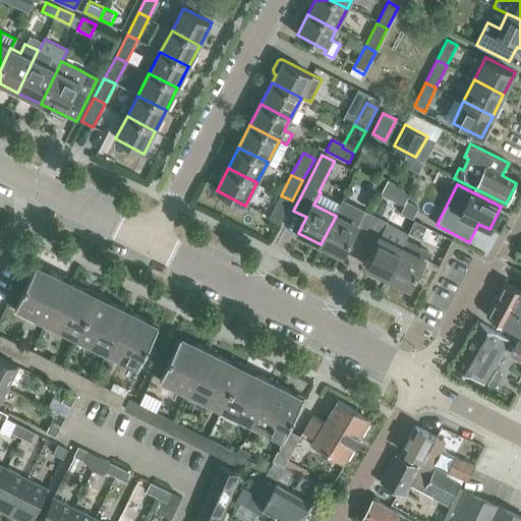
[(292,200),(281,195),(269,219),(279,224),(292,200)]
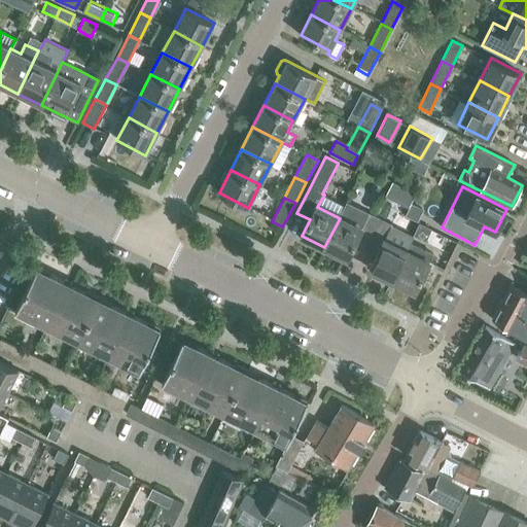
[(340,218),(324,247),(347,258),(354,243),(365,249),(380,219),(347,203),(347,204),(340,218)]
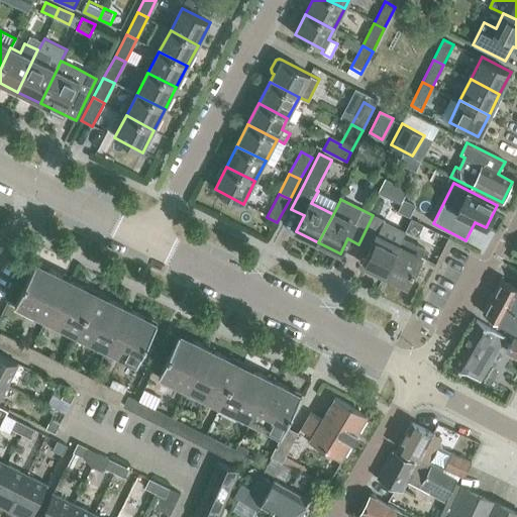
[(414,205),(402,199),(401,202),(396,210),(408,216),(414,205)]
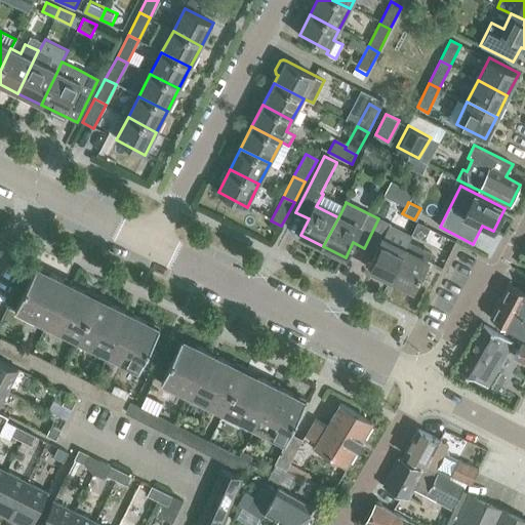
[(378,218),(364,248),(375,253),(368,268),(366,272),(380,279),(382,275),(391,279),(409,242),(411,237),(390,226),(391,224),(378,218)]
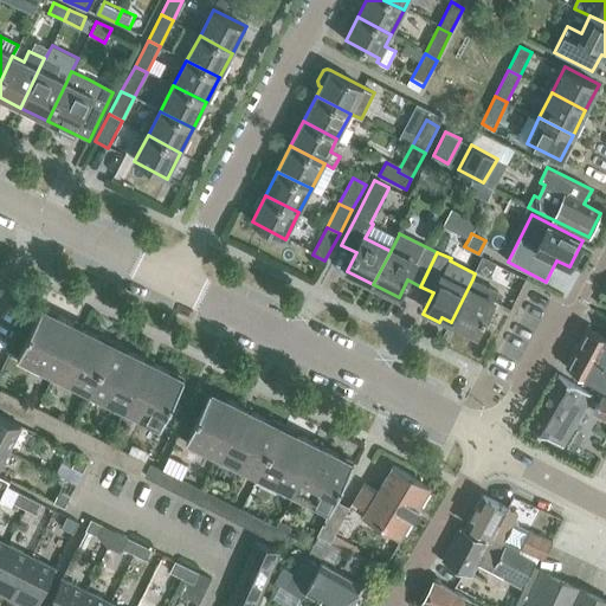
[(477,266),(476,271),(477,271),(490,278),(496,266),(496,264),(482,257),(477,266)]
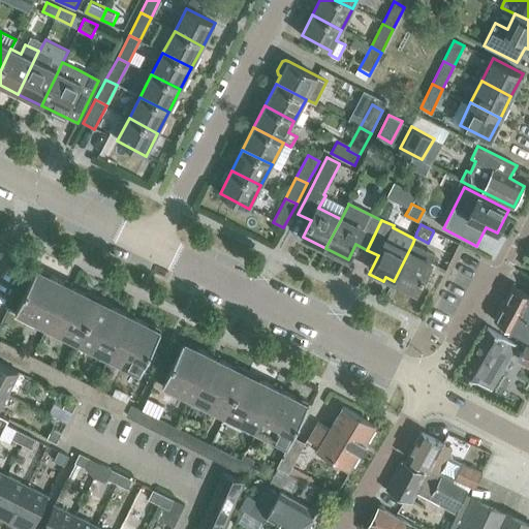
[(412,244),(394,281),(416,292),(431,262),(435,255),(412,244)]
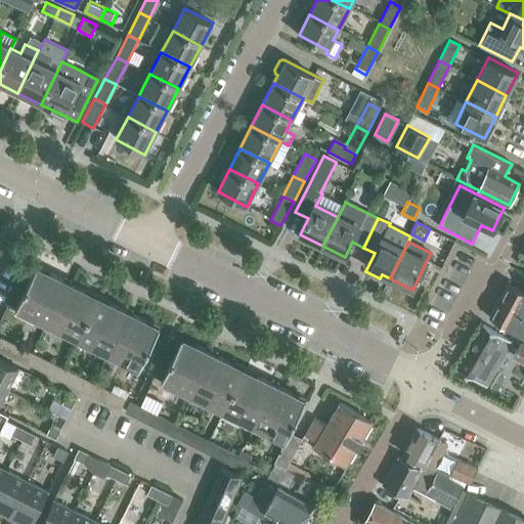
[(15,308),(45,322),(67,281),(36,266),(15,308)]
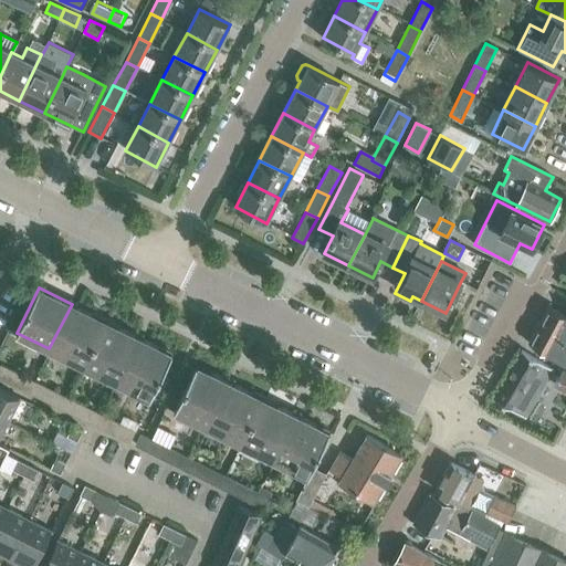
[(72,304),(49,348),(83,366),(106,321),(72,304)]
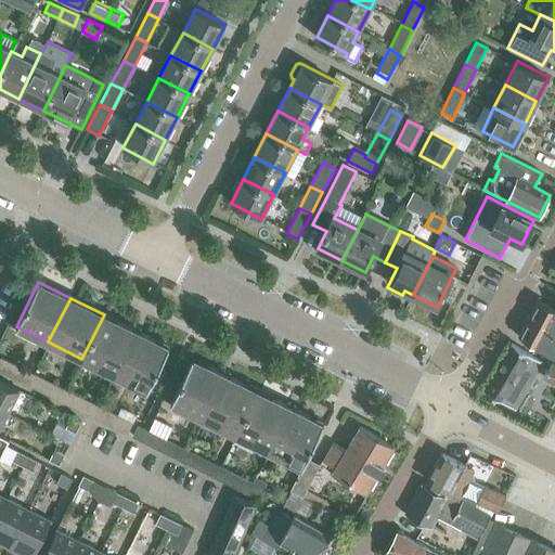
[(554,310),(538,300),(527,321),(554,336),(554,310)]
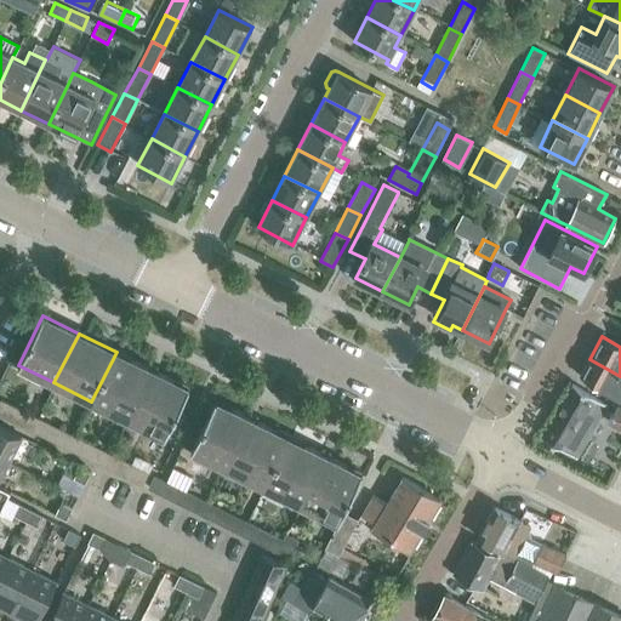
[(127,420),(152,369),(117,352),(91,402),(127,420)]
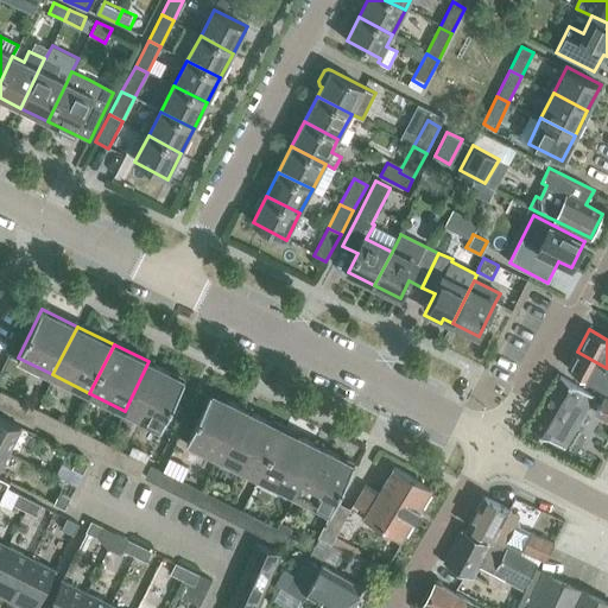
[(607,368),(577,352),(568,368),(607,391),(607,368)]
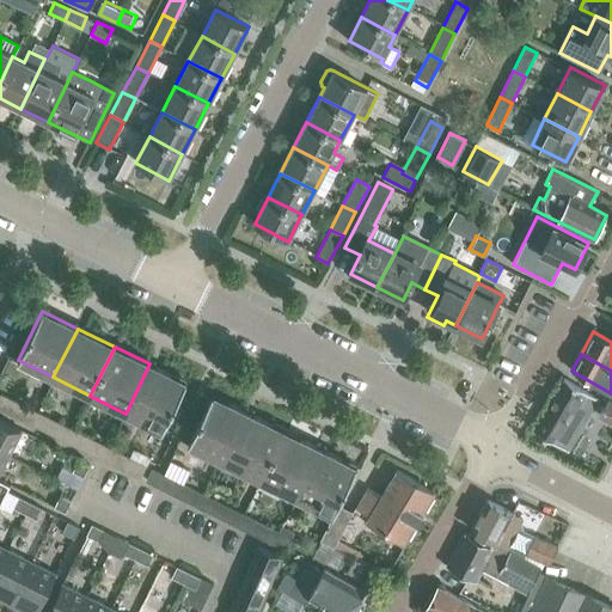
[(185,383),(154,367),(150,363),(126,414),(161,430),(185,383)]
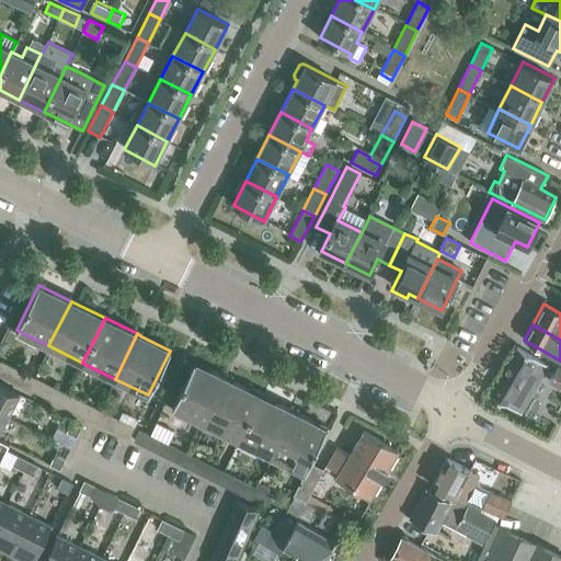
[(519,412),(547,365),(516,347),(489,395),(519,412)]
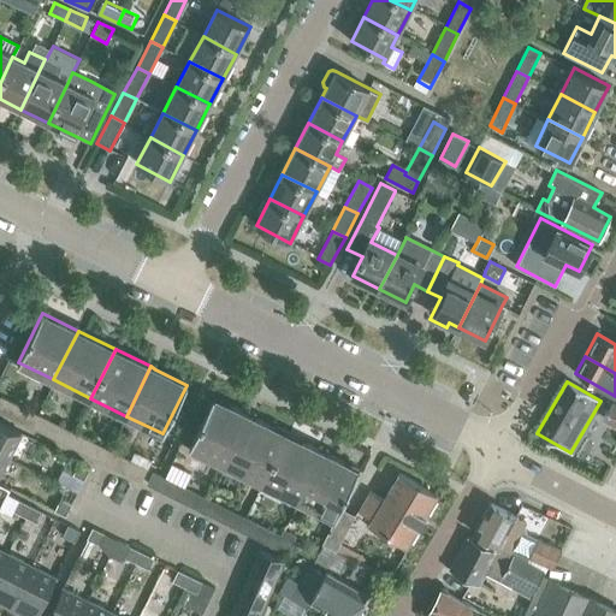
[(0,412),(29,427),(36,414),(1,397),(0,398),(0,412)]
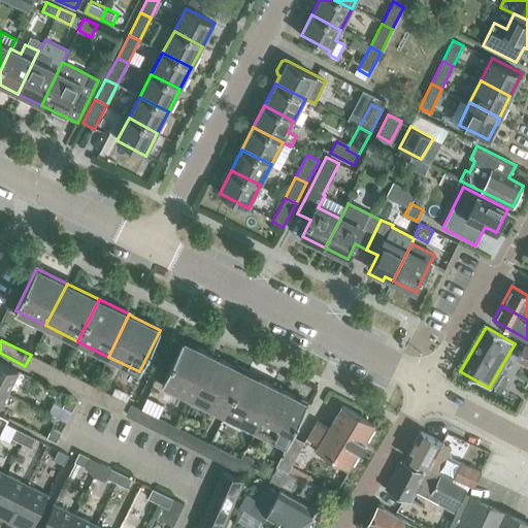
[(163,384),(193,398),(213,356),(184,341),(163,384)]
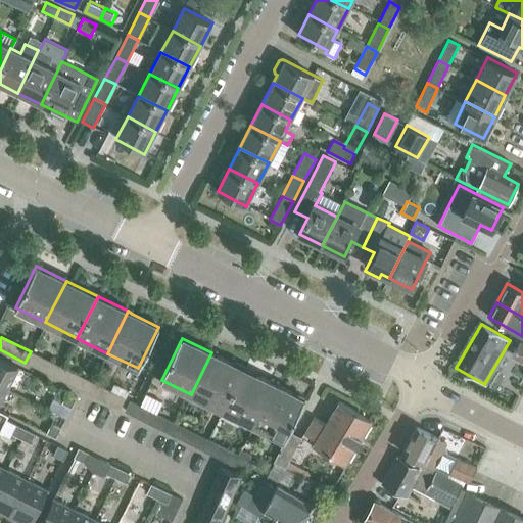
[(522,342),(521,341),(512,355),(522,362),(522,342)]
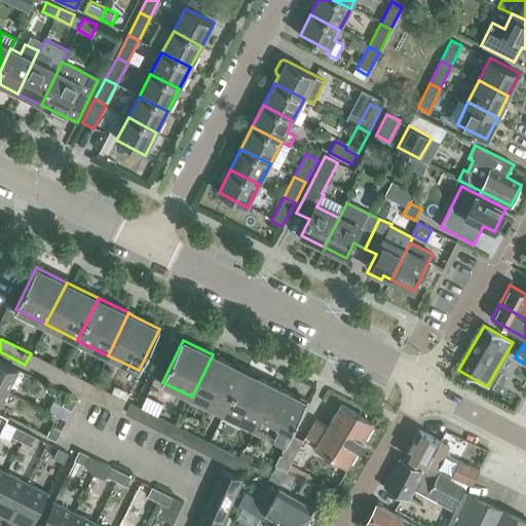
[(192,397),(223,412),(243,370),(213,354),(192,397)]
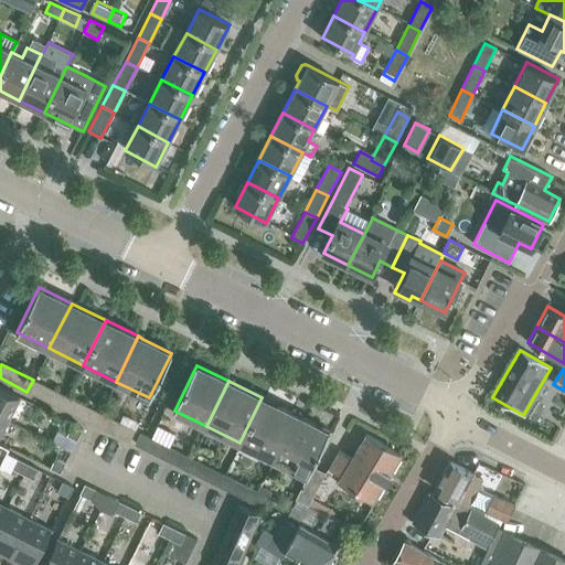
[(0,387),(0,416),(10,422),(21,398),(0,387)]
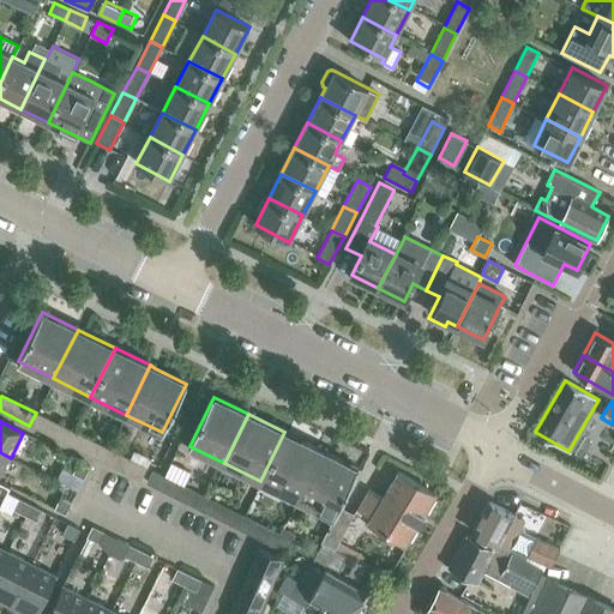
[(298,499),(321,450),(284,432),(260,481),(298,499)]
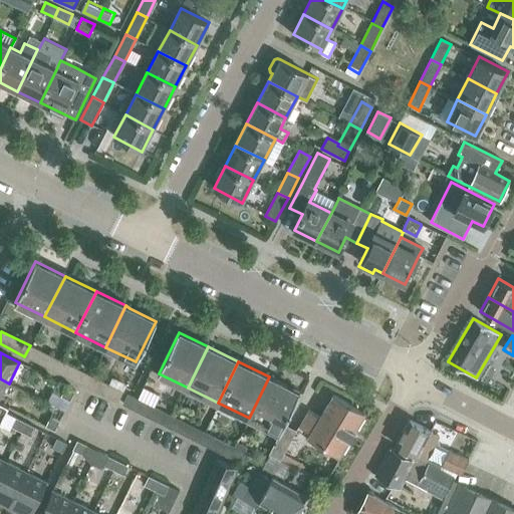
[(300,392),(272,378),(269,376),(249,418),(279,433),(300,392)]
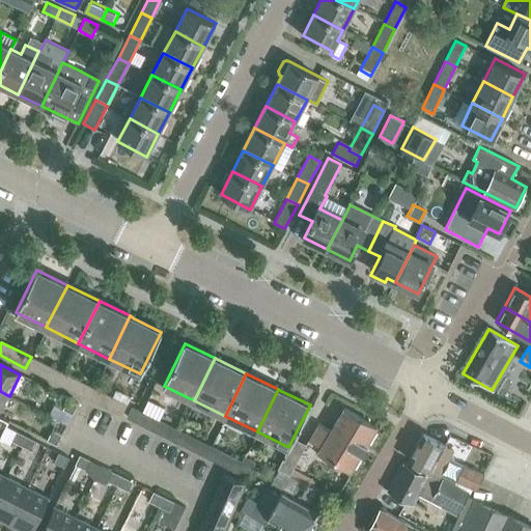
[(0,413),(9,396),(0,391),(0,413)]
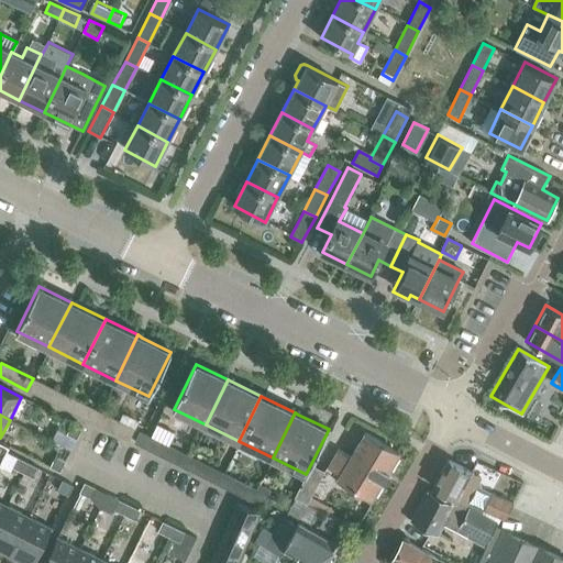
[(73,423),(67,434),(77,439),(83,428),(73,423)]
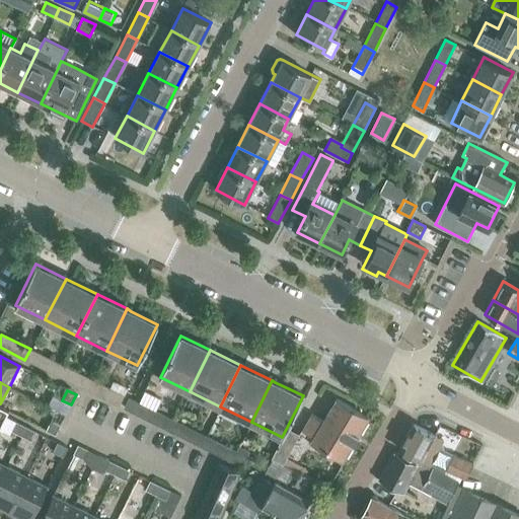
[(169,431),(174,421),(130,398),(124,409),(169,431)]
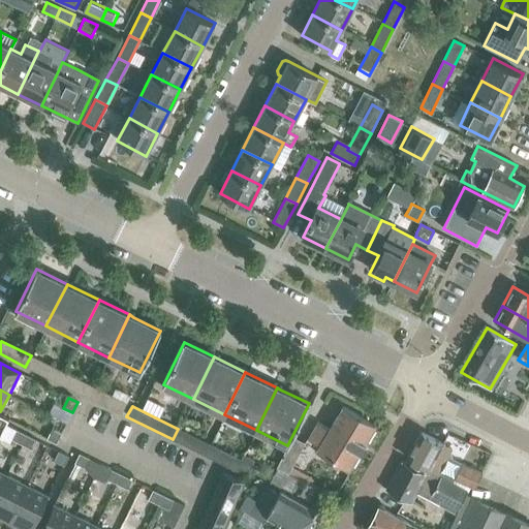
[(316,449),(348,469),(375,427),(343,406),(329,430),(317,423),(307,438),(319,445),(316,449)]
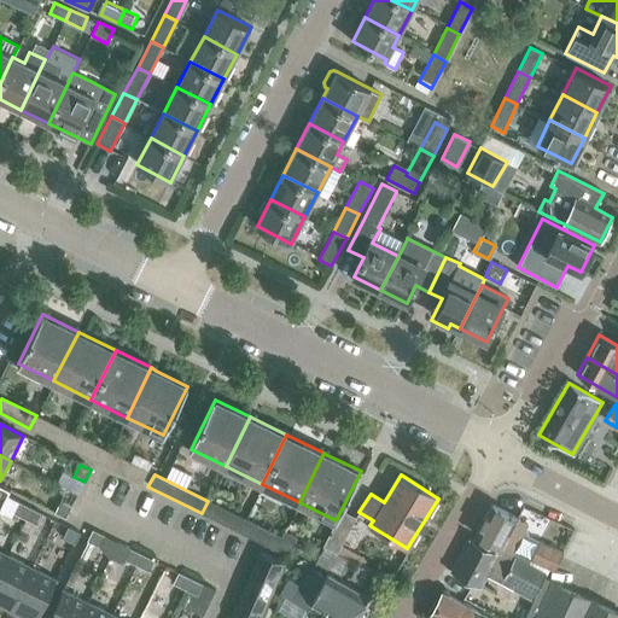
[(0,513),(12,490),(0,483),(0,513)]
